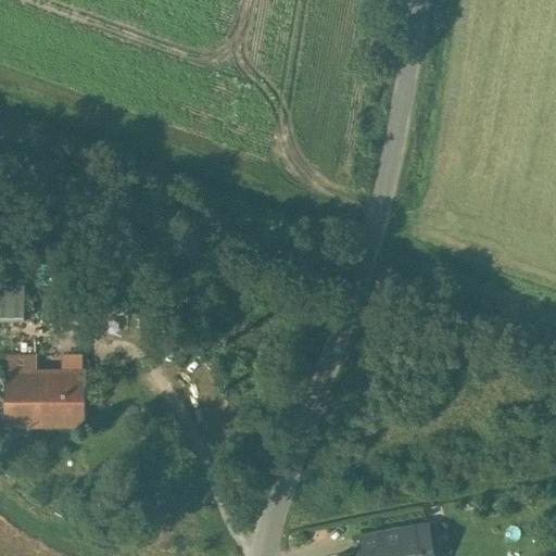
[(32,283),(13,285),(14,318),(33,317),(32,283)]
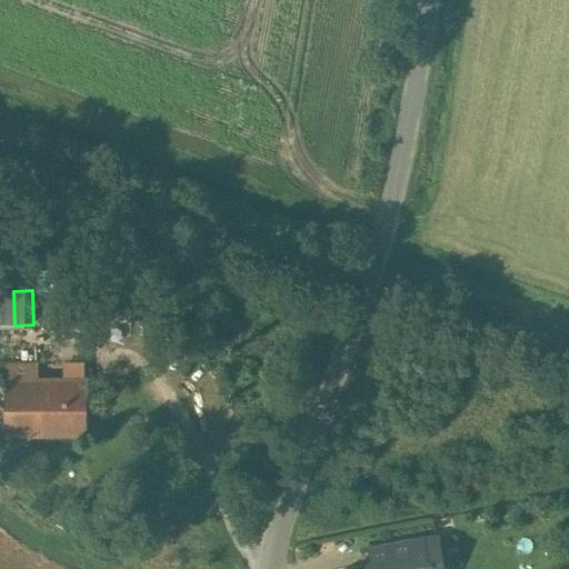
[(38,366),(0,366),(0,388),(2,389),(2,391),(7,391),(7,380),(37,380),(38,366)]
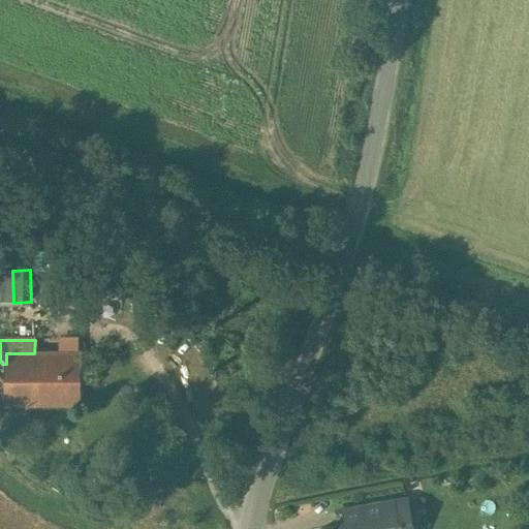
[(82,353),(34,353),(6,353),(6,364),(5,404),(81,404),(82,353)]
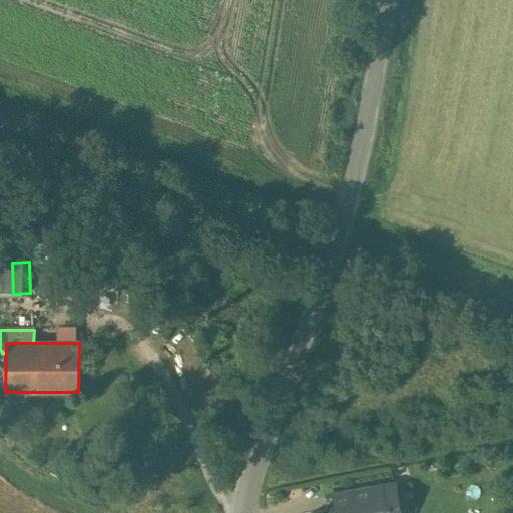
[(349,505),(314,511),(313,512),(401,512),(396,483),(368,488),(370,502),(349,506),(349,505)]
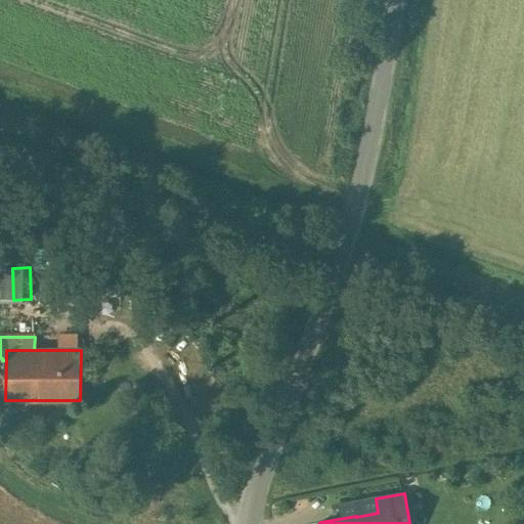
[(376,498),(354,503),(356,516),(356,517),(378,513),(376,498)]
